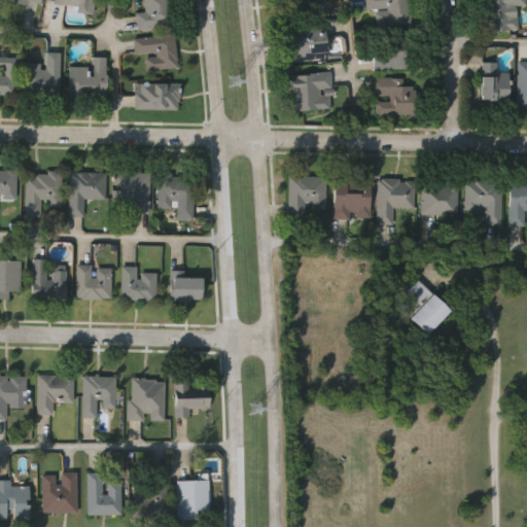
[(1,0),(2,1),(38,9),(39,0),(1,0)]
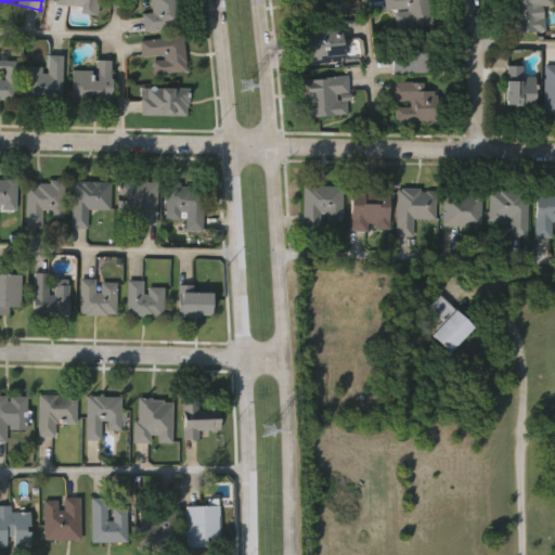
[(79,11),(80,7),(52,1),(52,0),(98,0),(95,14),(79,11)]
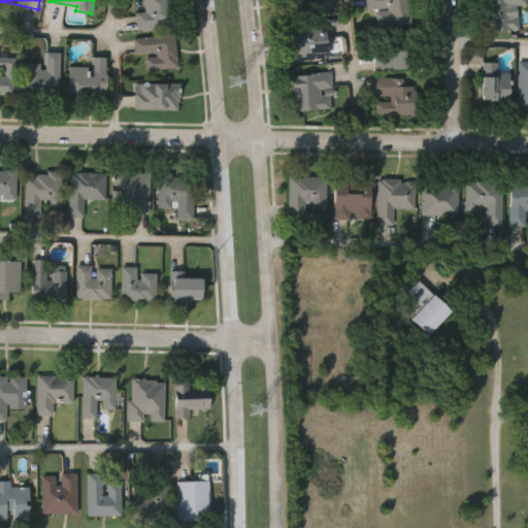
[(171,0),(174,26),(136,30),(134,12),(143,11),(141,0),(171,0)]
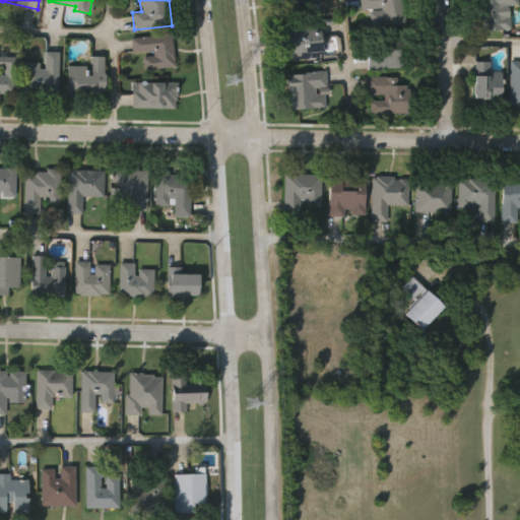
[(316,0),(318,13),(281,17),(279,0),(316,0)]
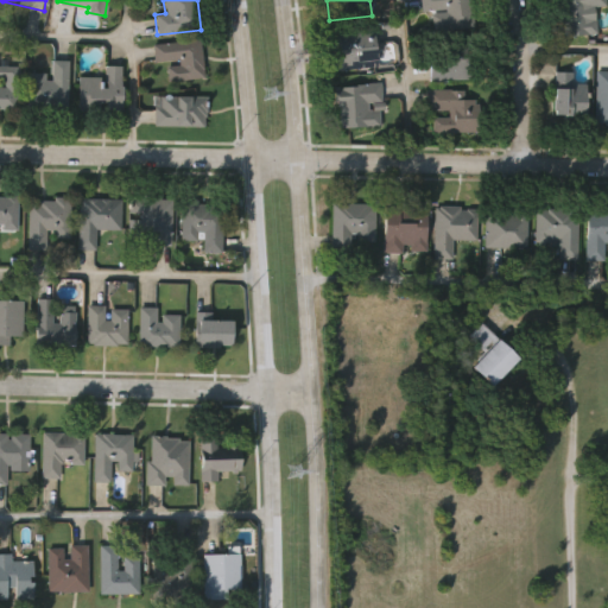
[(430,7),(420,8),(419,0),(469,0),(473,24),(432,29),(430,7)]
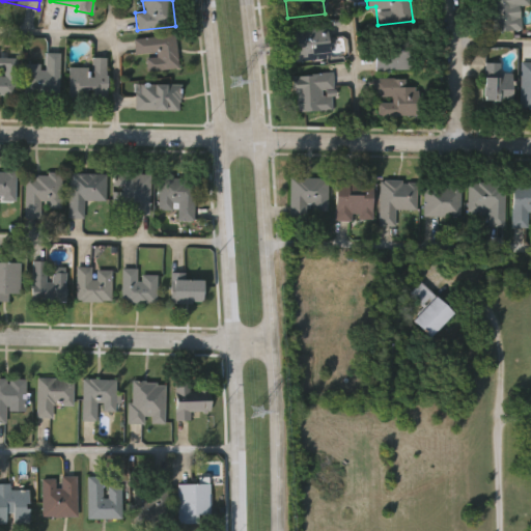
[(529,0),(530,3),(518,5),(521,26),(492,30),(487,0),(529,0)]
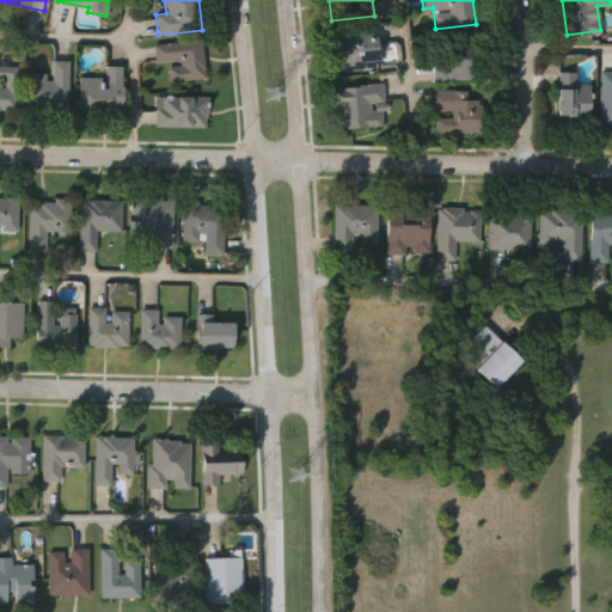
[(381,46),(379,46),(380,66),(334,68),(334,57),(329,57),(328,30),(381,28),(381,46)]
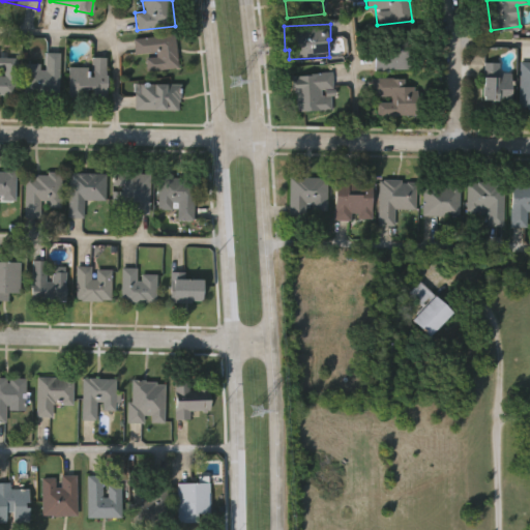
[(174,34),(178,67),(146,70),(144,58),(155,57),(155,51),(134,53),(131,38),(174,34)]
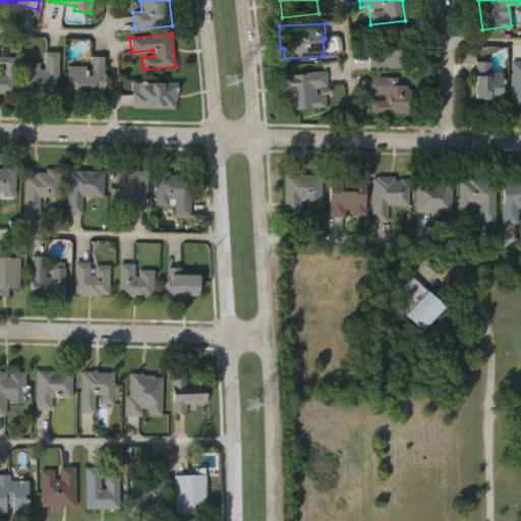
[(406,35),(406,49),(400,49),(400,57),(405,57),(405,67),(366,68),(366,48),(380,48),(380,37),(392,37),(392,35),(406,35)]
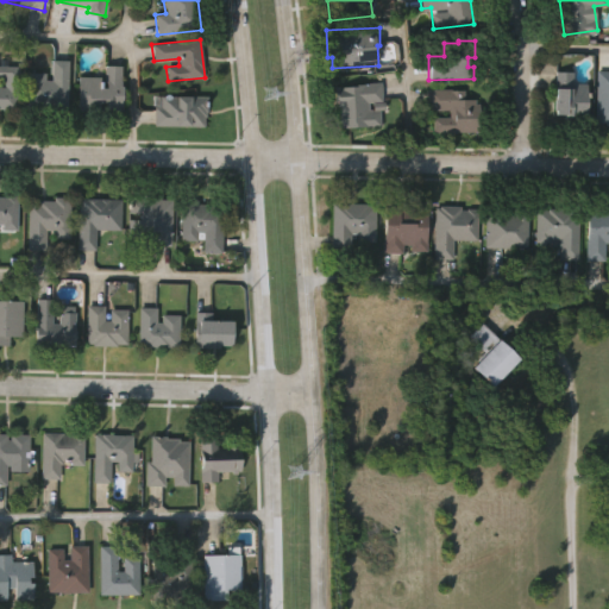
[(67,108),(26,107),(27,73),(44,74),(44,80),(50,81),(50,61),(68,61),(67,108)]
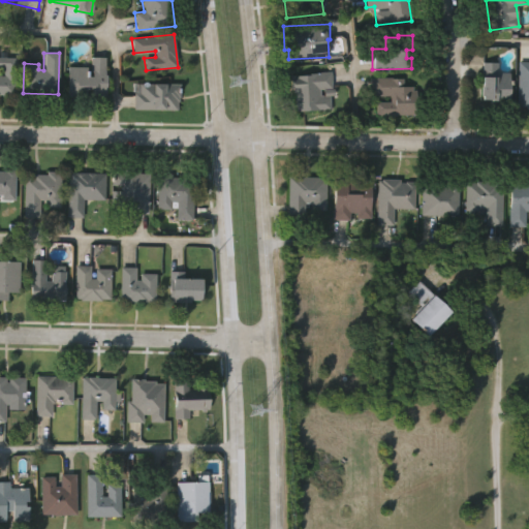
[(0,56),(16,56),(16,95),(2,95),(2,92),(0,92),(0,56)]
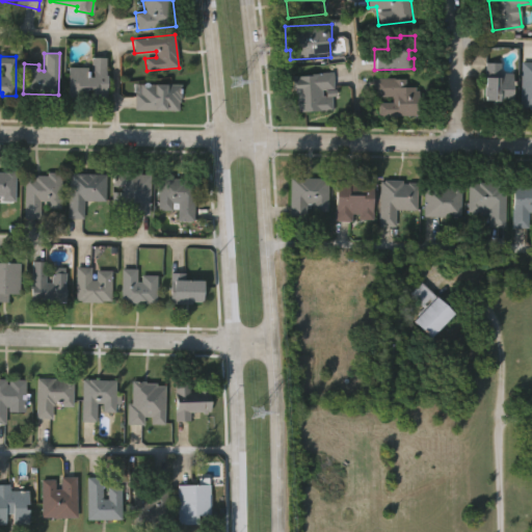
[(92,99),(92,90),(86,90),(86,99),(68,99),(67,68),(85,67),(86,77),(92,77),(92,72),(91,72),(91,57),(106,57),(107,98),(92,99)]
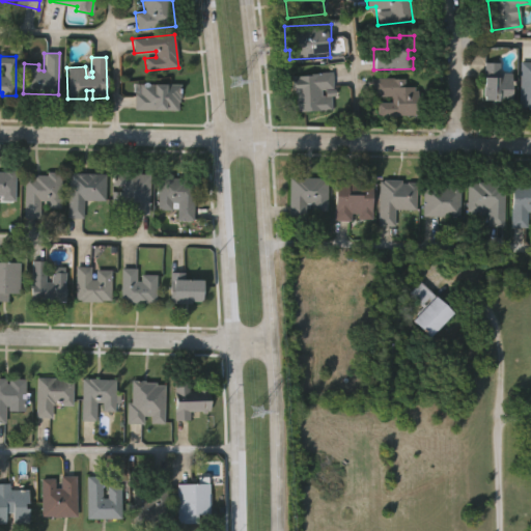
[(511,72),(510,103),(494,103),(494,98),(483,98),(484,62),(498,63),(498,72),(511,72)]
